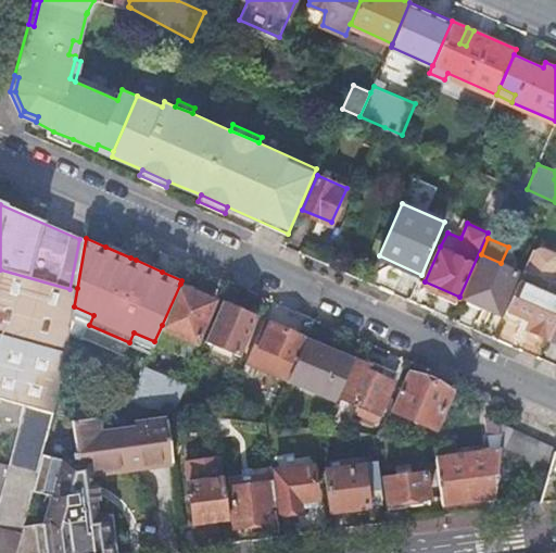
[(108,241),(105,247),(130,258),(133,252),(108,241)]
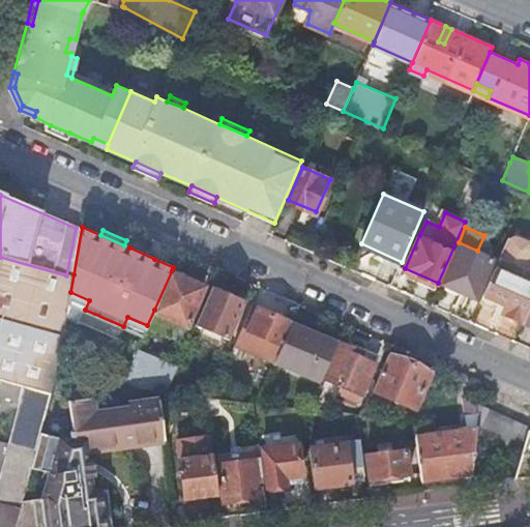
[(503,311),(525,321),(529,310),(529,282),(520,277),(526,264),(529,266),(529,262),(529,243),(509,235),(496,267),(484,293),(506,302),(503,311)]
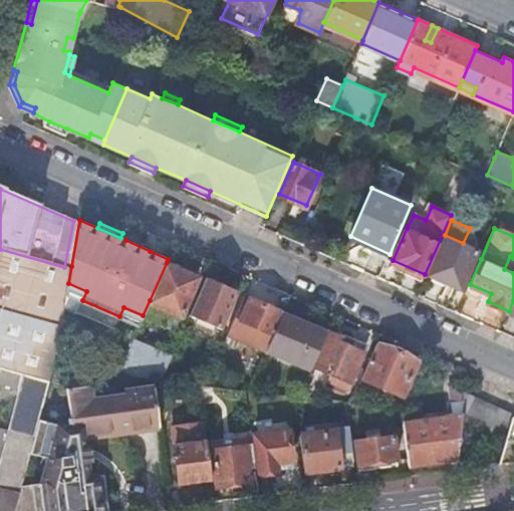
[(463,243),(445,235),(429,272),(462,287),(479,249),(463,243)]
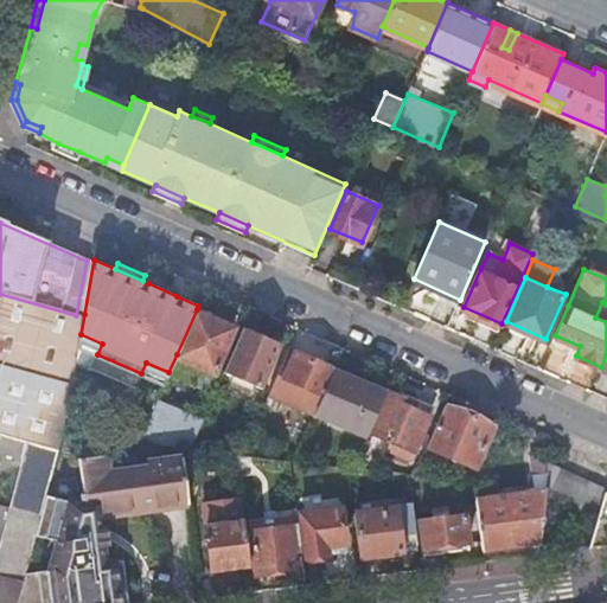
[(151,278),(148,283),(177,296),(179,290),(151,278)]
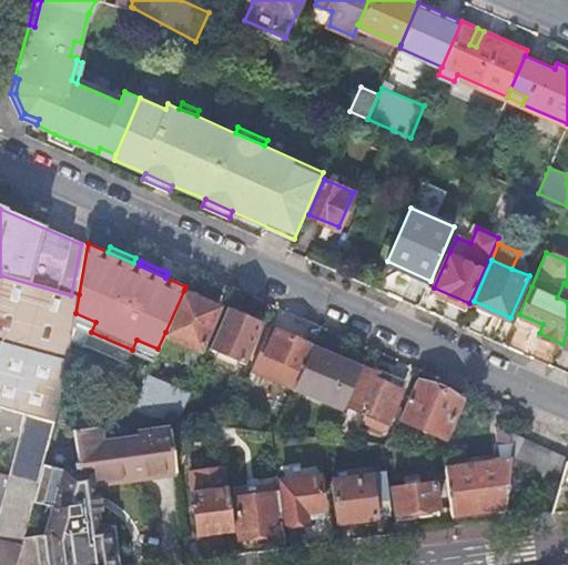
[(71,295),(0,275),(0,407),(20,414),(48,421),(52,405),(71,295)]
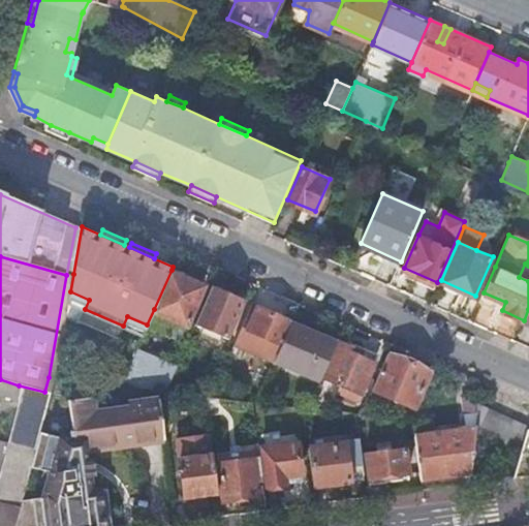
[(528,266),(525,264),(519,277),(528,281),(528,266)]
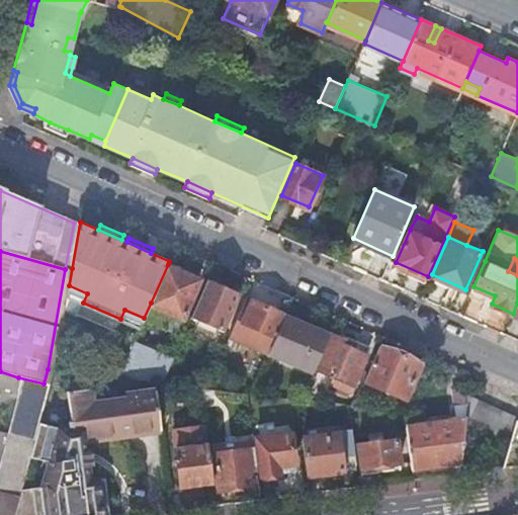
[(200,278),(168,264),(151,303),(184,318),(200,278)]
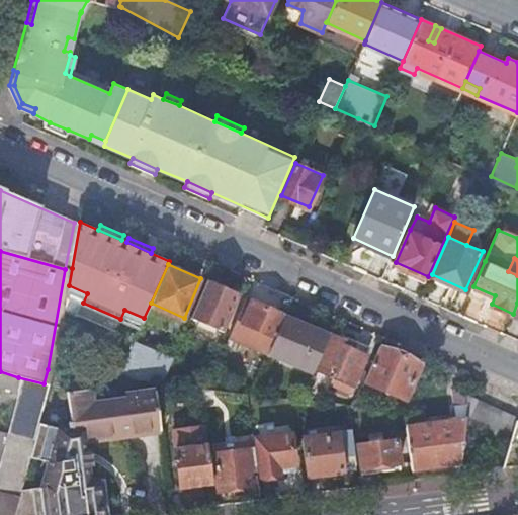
[(208,278),(191,316),(224,330),(241,292),(208,278)]
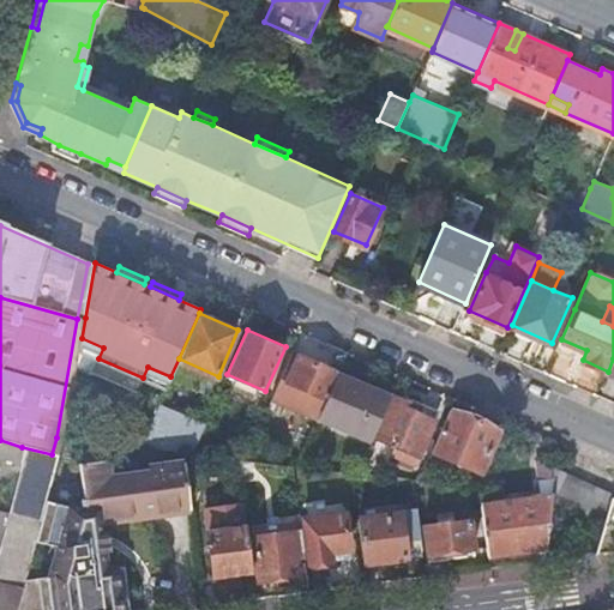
[(103,348),(82,338),(79,350),(98,358),(103,348)]
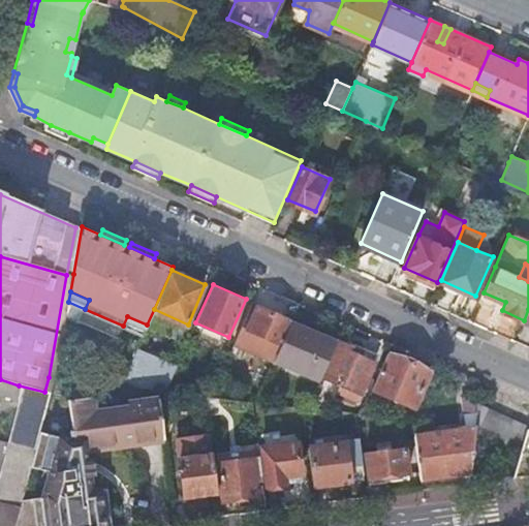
[(283,342),(291,322),(292,320),(258,306),(252,304),(236,342),(275,360),(276,359),(283,342)]
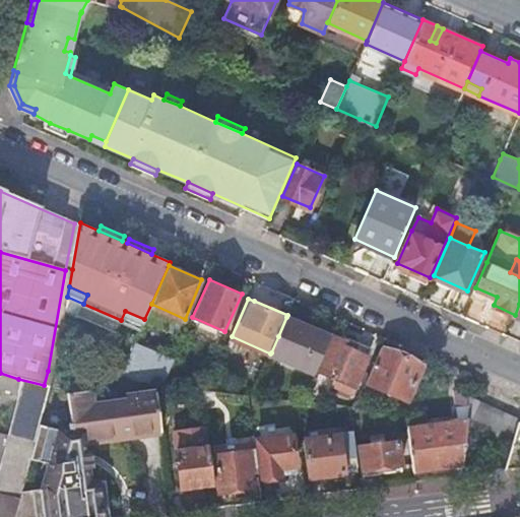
[(144,319),(125,311),(121,320),(140,329),(144,319)]
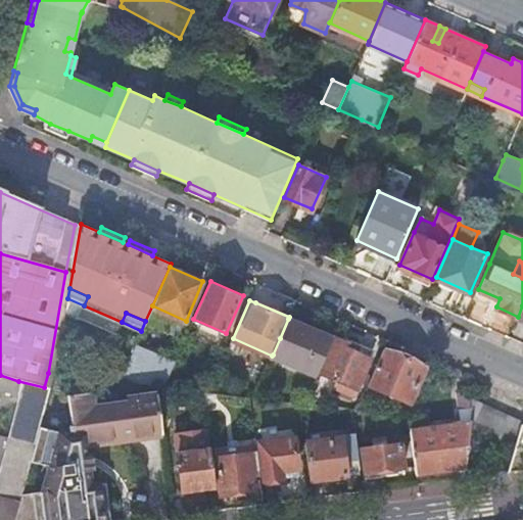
[(273,355),(317,374),(333,337),(288,319),(280,338),(273,355)]
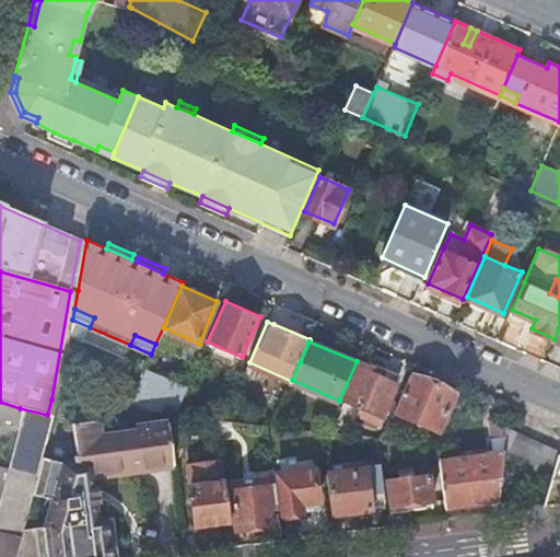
[(389,373),(388,372),(386,378),(381,376),(383,371),(361,361),(346,397),(384,414),(401,373),(392,369),(389,373)]
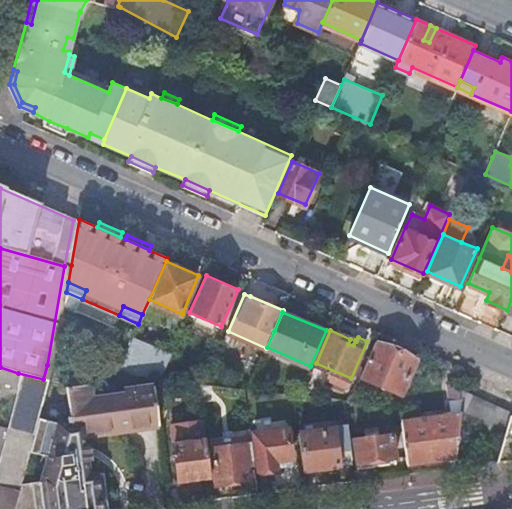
[(131,339),(123,358),(162,374),(171,355),(131,339)]
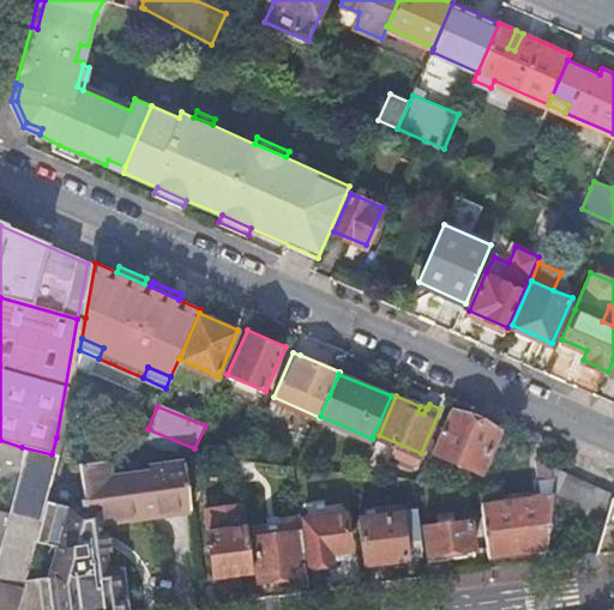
[(451,406),(433,448),(482,471),(500,429),(451,406)]
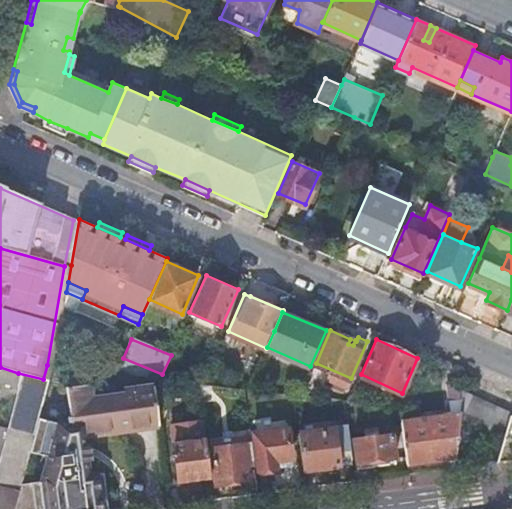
[(123,358),(117,371),(153,375),(161,376),(162,374),(123,358)]
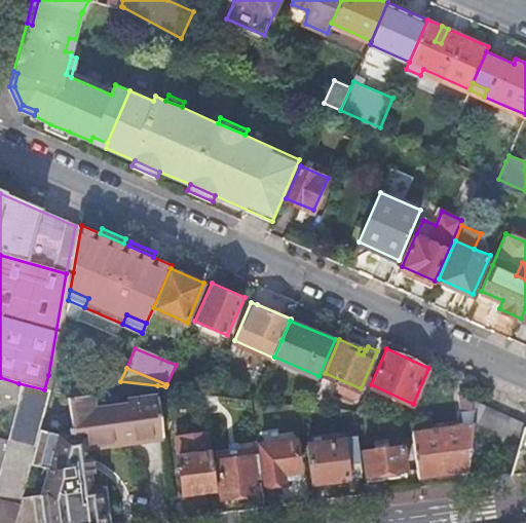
[(0,522),(9,522),(44,389),(19,383),(0,453),(0,522)]
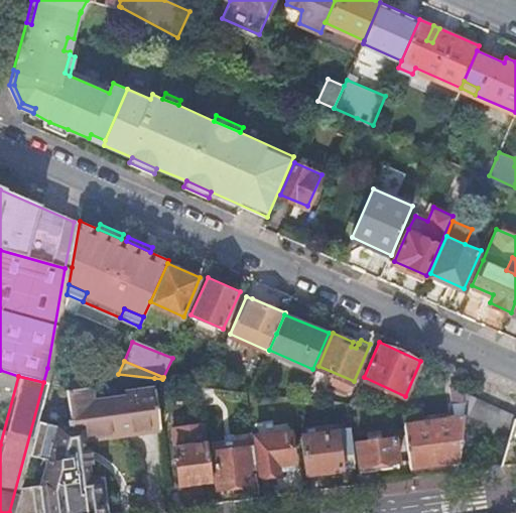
[(59,424),(40,418),(35,437),(31,454),(50,459),(44,483),(23,486),(21,493),(15,512),(111,512),(106,475),(92,476),(90,462),(88,446),(87,436),(121,432),(121,429),(160,424),(155,387),(127,391),(128,395),(94,399),(92,385),(69,389),(73,418),(70,418),(71,423),(59,424)]
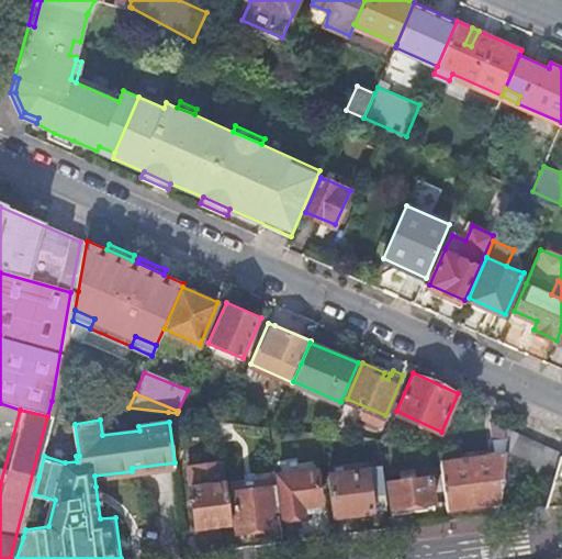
[(509,437),(508,447),(514,449),(510,457),(557,477),(561,459),(561,449),(521,433),(517,440),(509,437)]
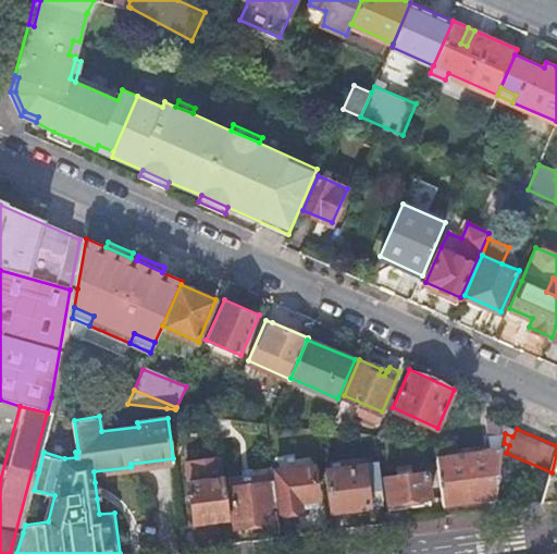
[(492,433),(493,450),(441,456),(445,502),(498,495),(504,443),(505,433),(492,433)]
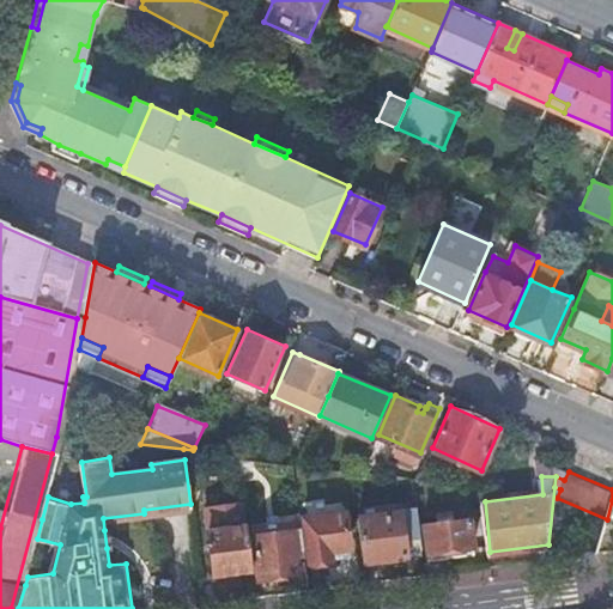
[(216,572),(255,567),(249,524),(246,500),(207,506),(211,530),(216,572)]
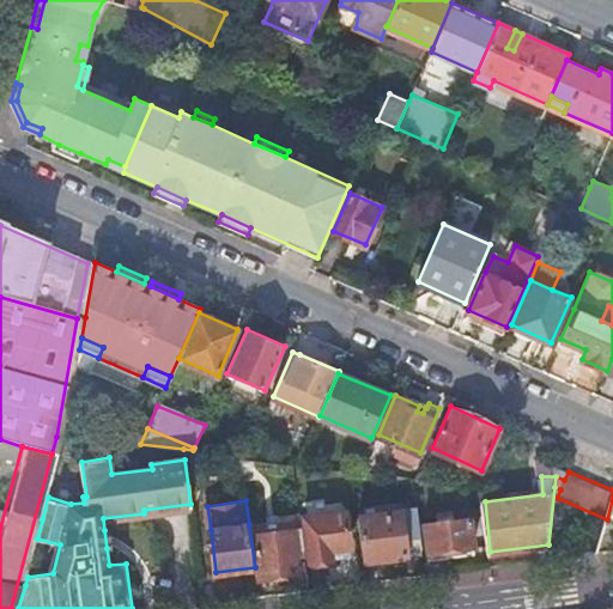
[(612,546),(612,500),(607,519),(596,549),(612,546)]
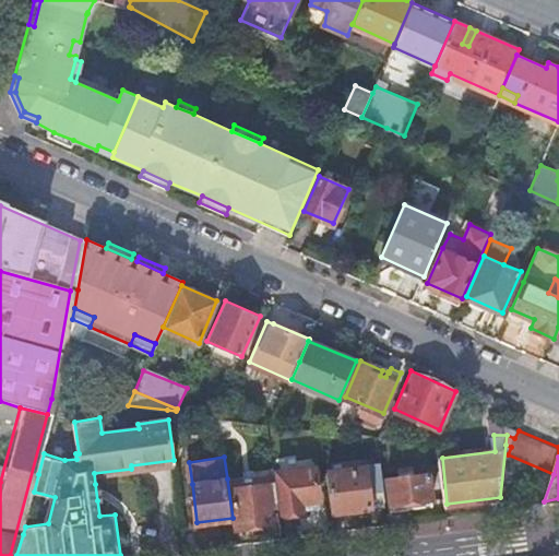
[(385,496),(381,464),(328,471),(333,512),(372,507),(371,498),(385,496)]
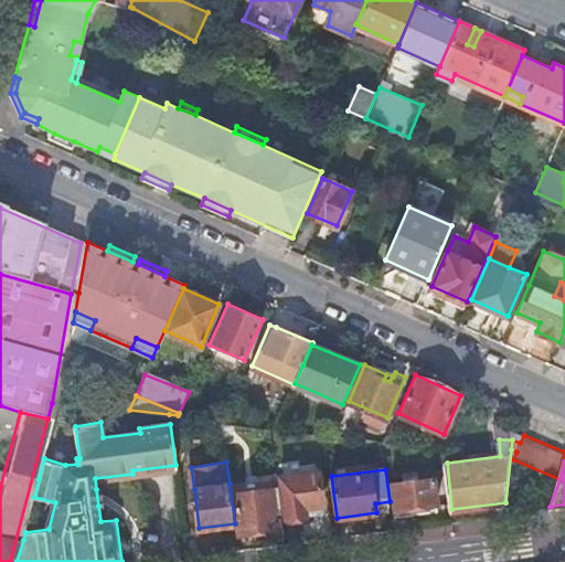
[(308,506),(324,505),(320,473),(281,477),(287,518),(309,515),(308,506)]
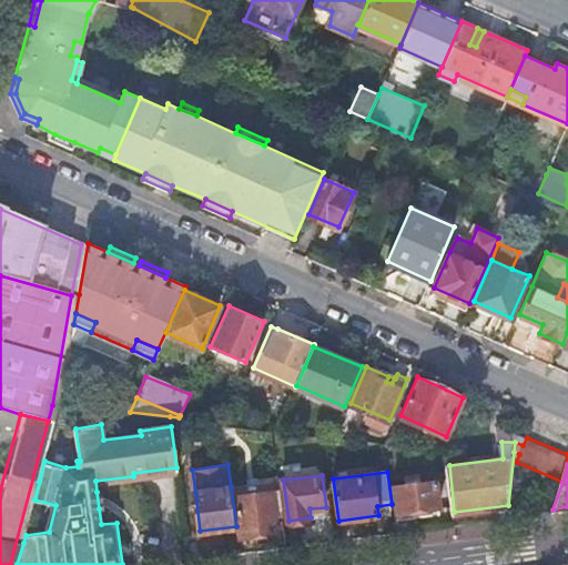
[(398,511),(440,505),(437,481),(395,486),(398,511)]
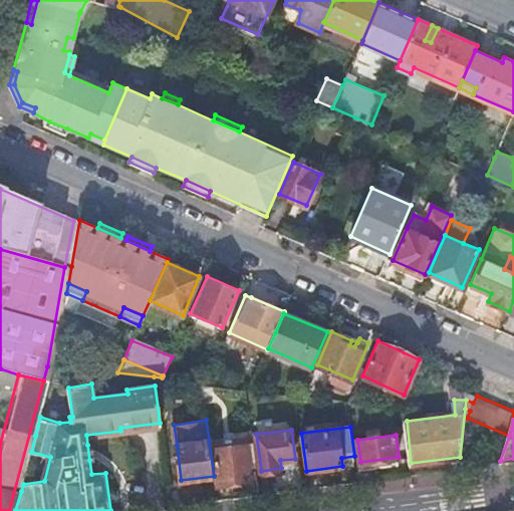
[(257,460),(255,453),(250,453),(248,444),(214,449),(219,484),(253,480),(251,461),(257,460)]
